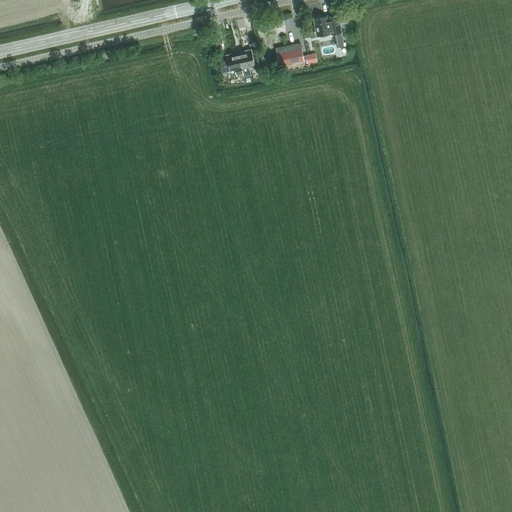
[(316,18),(314,18),(317,36),(330,33),(330,34),(341,32),(338,15),(328,17),(327,16),(321,17),(320,16),(317,17),(316,18)]
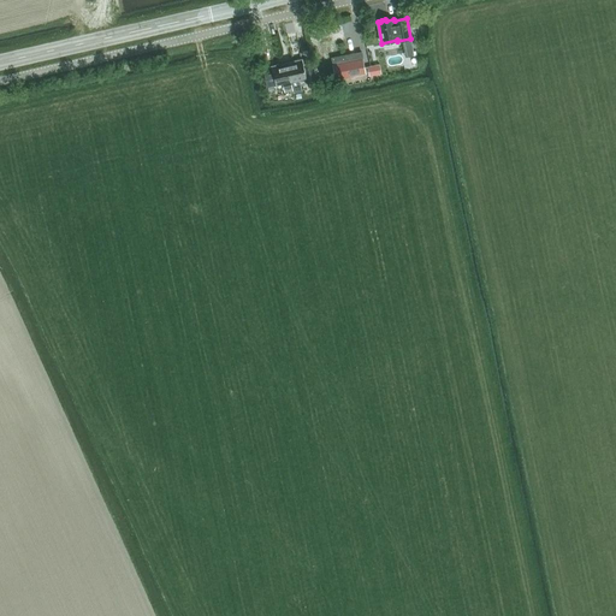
[(331,58),(336,80),(366,73),(362,52),(331,58)]
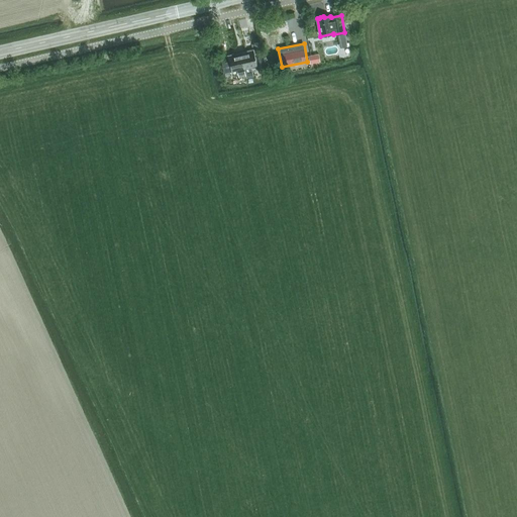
[(251,67),(257,66),(259,73),(266,71),(262,53),(254,54),(253,49),(244,52),(245,53),(240,53),(246,77),(253,76),(251,67)]
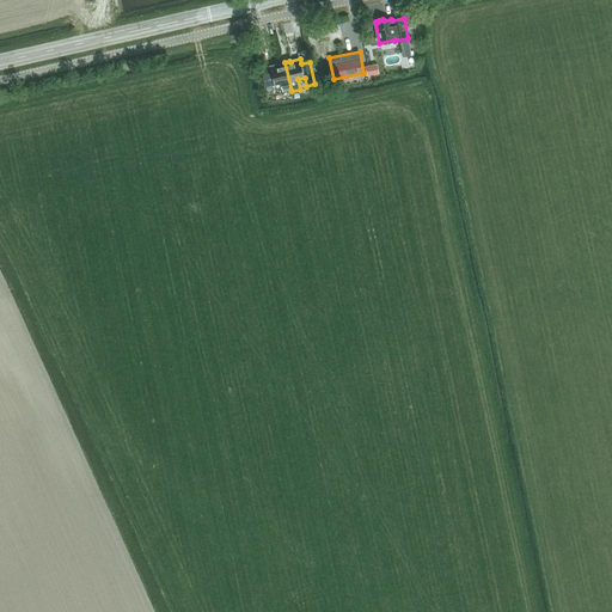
[(292,91),(285,62),(280,63),(280,62),(269,65),(270,67),(274,85),(281,83),(283,90),(288,89),(289,92),(292,91)]
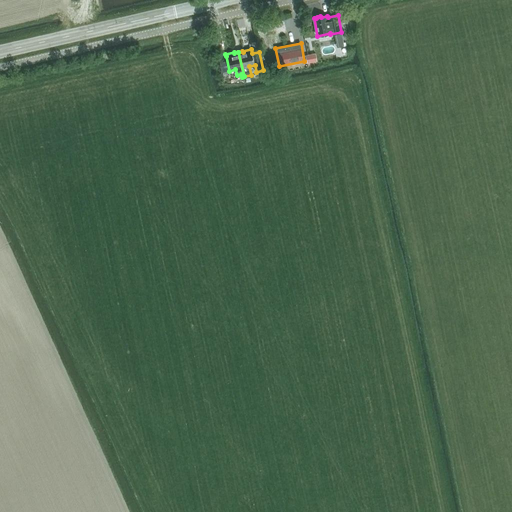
[(305,55),(307,63),(317,61),(315,53),(305,55)]
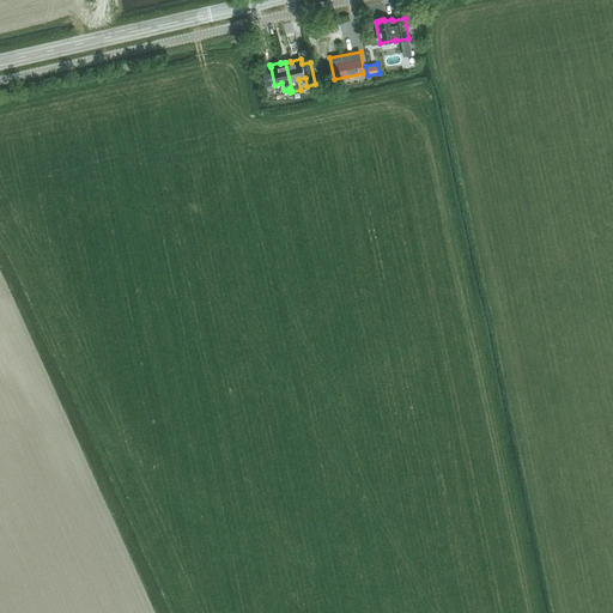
All buildings are outlined.
